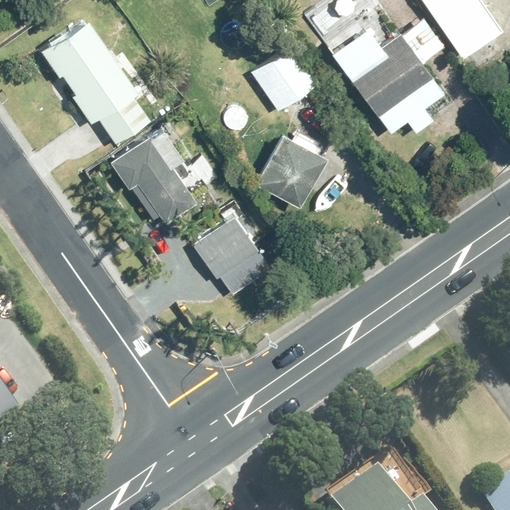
[(424,0),(435,16),(445,9),(461,31),(505,0),(424,0)]
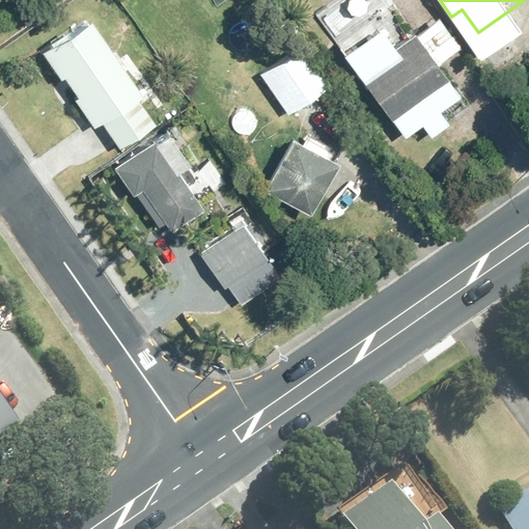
[(473,45),(498,78),(528,55),(528,49),(507,19),(473,45)]
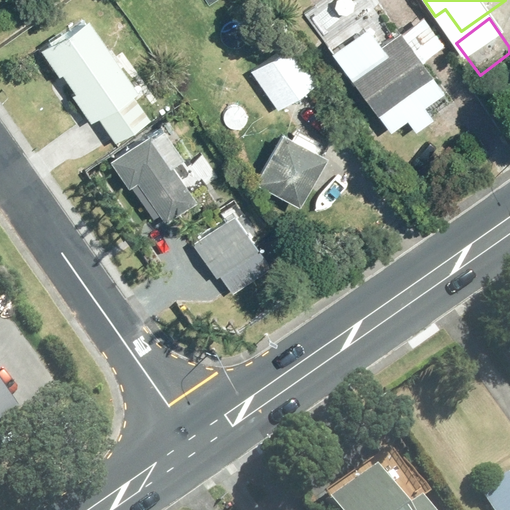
[(424,64),(445,48),(423,19),(401,35),(400,34),(384,45),(370,26),(332,55),(391,135),(408,123),(417,135),(434,122),(425,110),(446,95),(424,64)]
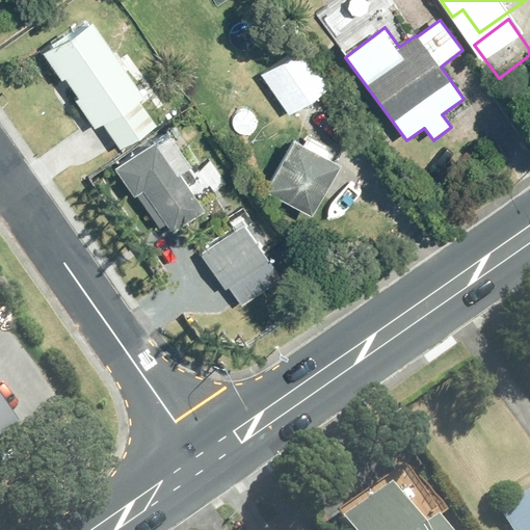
[(144,99),(91,23),(68,41),(65,36),(41,54),(61,82),(64,80),(79,101),(76,103),(96,131),(103,126),(122,152),(157,127),(139,102),(144,99)]
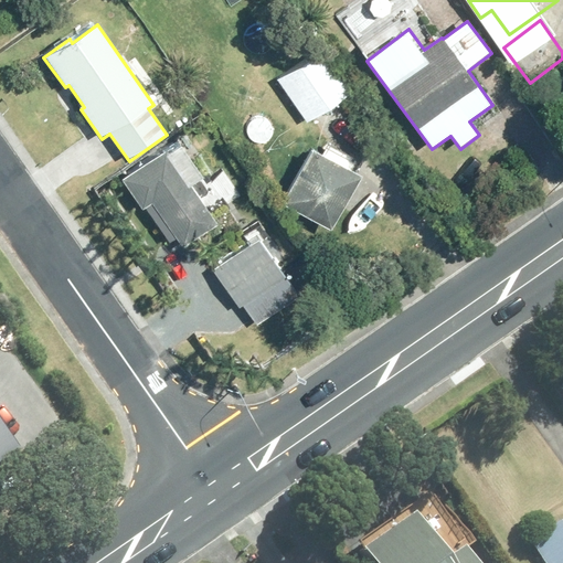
[(315,40),(273,68),(278,82),(308,125),(351,95),(315,40)]
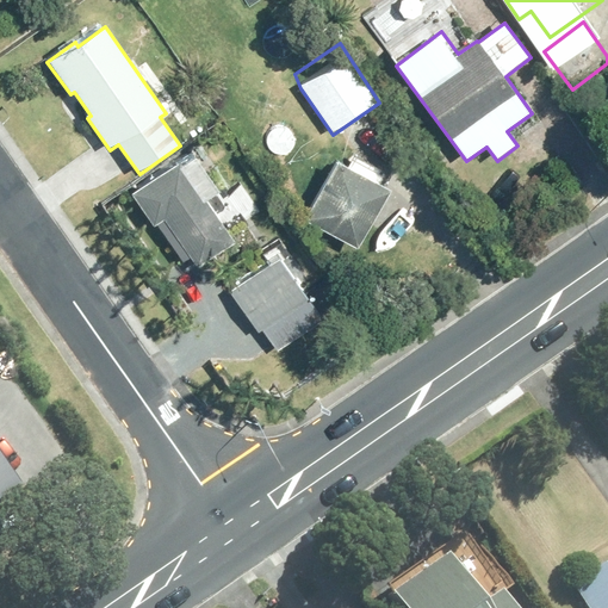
[(191,259),(198,268),(235,243),(205,202),(221,191),(193,153),(131,196),(154,229),(157,225),(184,264),(191,259)]
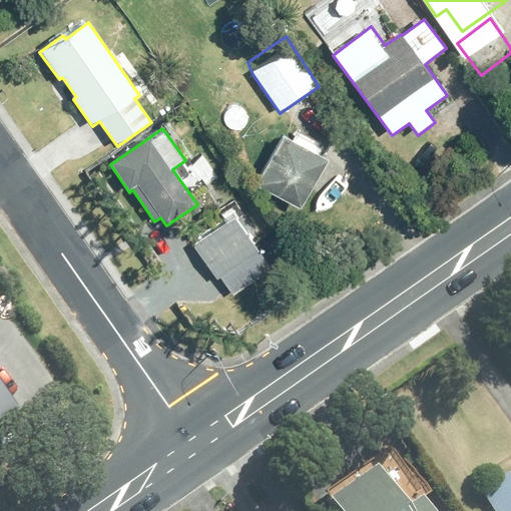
[(257,186),(302,210),(328,160),(283,136),(257,186)]
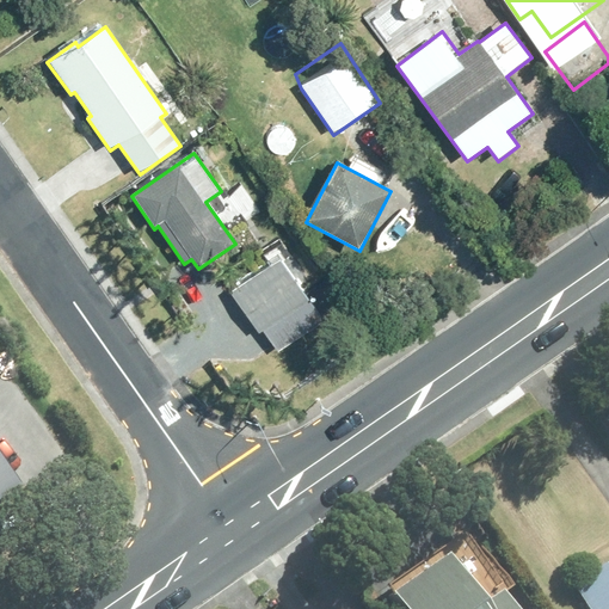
[(281,257),(231,293),(260,336),(312,301),(281,257)]
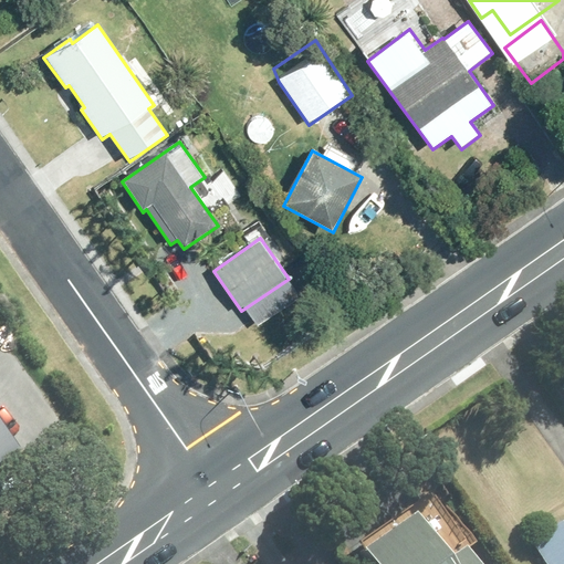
[(0,461),(17,450),(0,426),(0,461)]
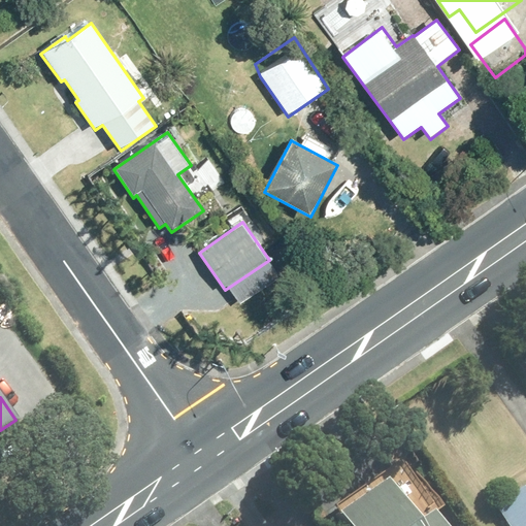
[(464,525),(455,512),(463,506),(451,486),(425,502),(405,472),(355,505),(369,525),(464,525)]
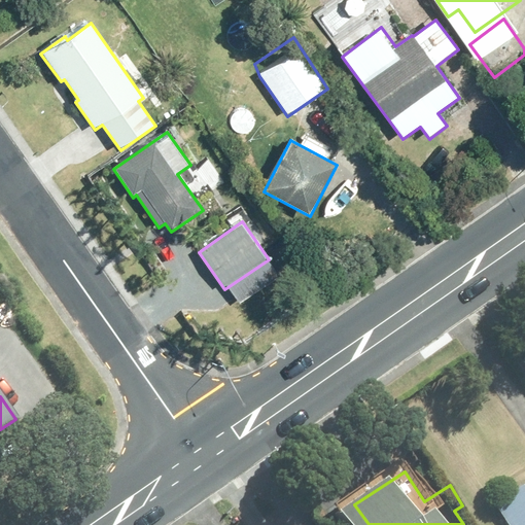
[(494,510),(504,524),(524,524),(524,494),(522,490),(494,510)]
